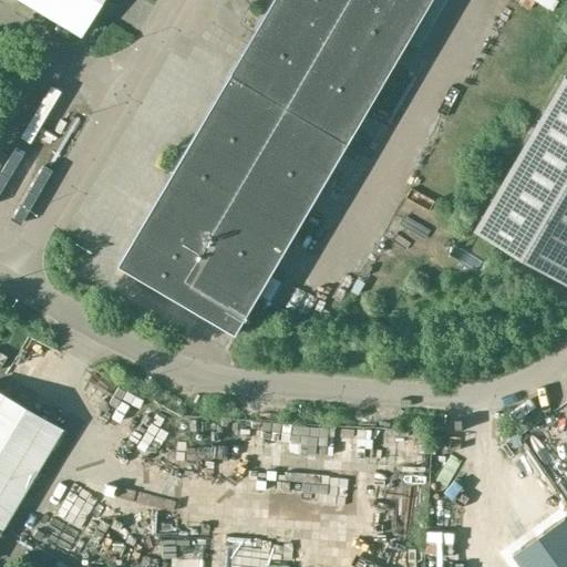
[(20,0),(78,34),(98,0),(20,0)]
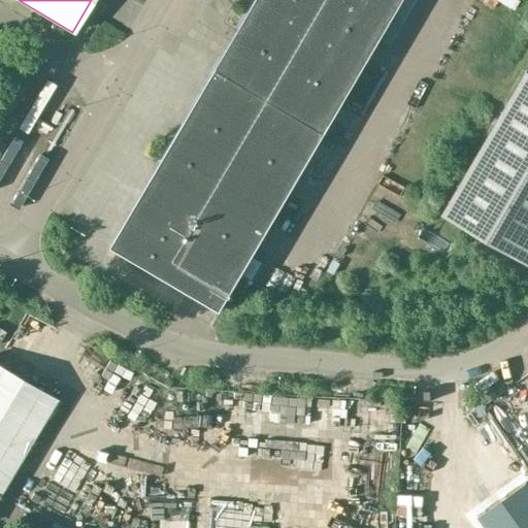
[(232,40),(110,246),(221,310),(341,104),(392,18),(400,3),(402,0),(256,0),(232,40)]
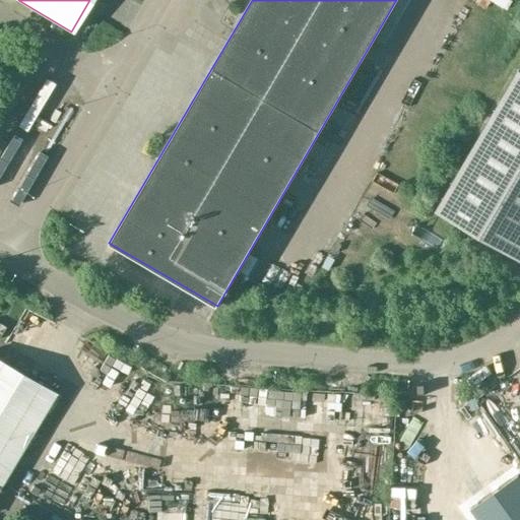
[(519,260),(519,70),(518,70),(435,210),(519,260)]
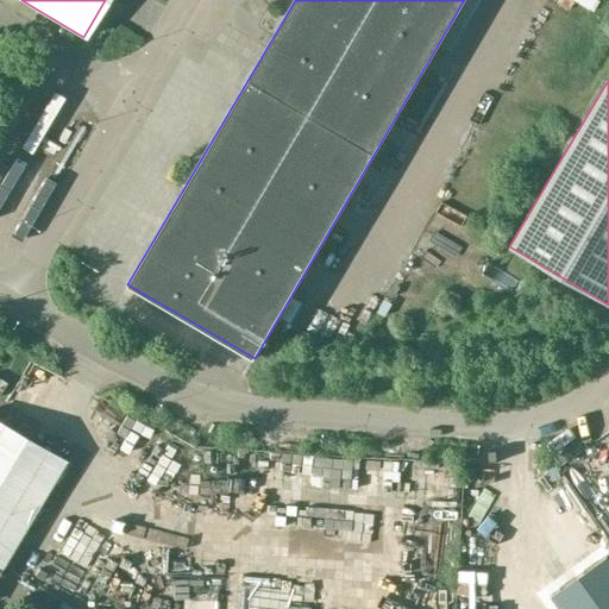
[(508,259),(501,269),(518,281),(525,271),(508,259)]
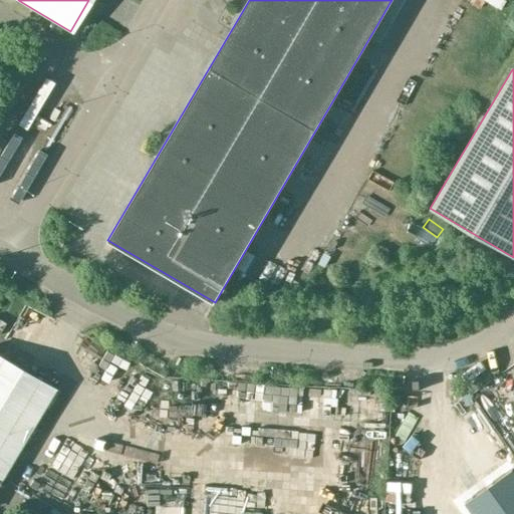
[(113,343),(102,361),(121,373),(134,355),(113,343)]
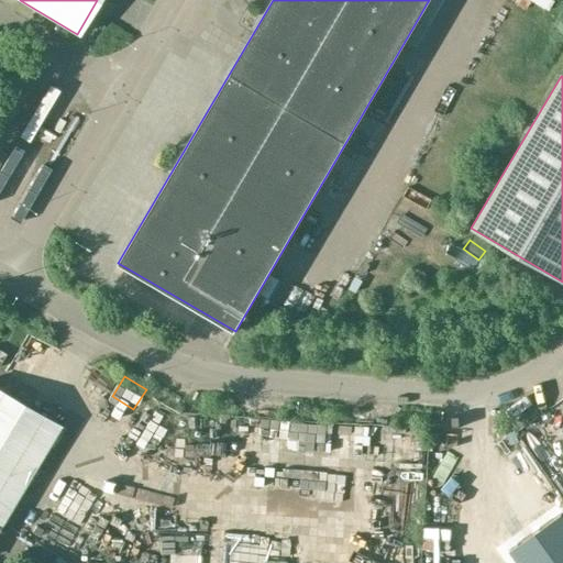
[(0,527),(62,426),(0,389),(0,527)]
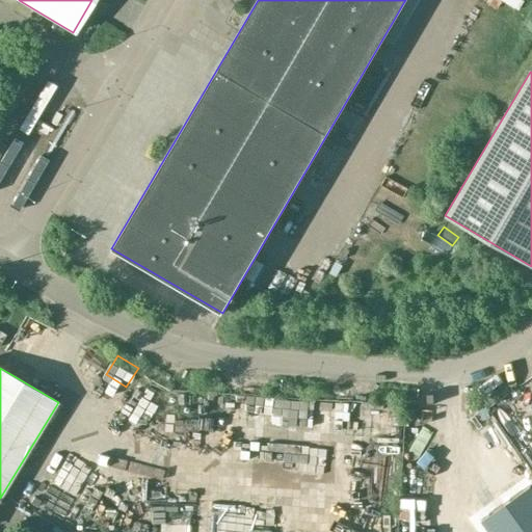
[(316,403),(314,392),(296,394),(298,405),(316,403)]
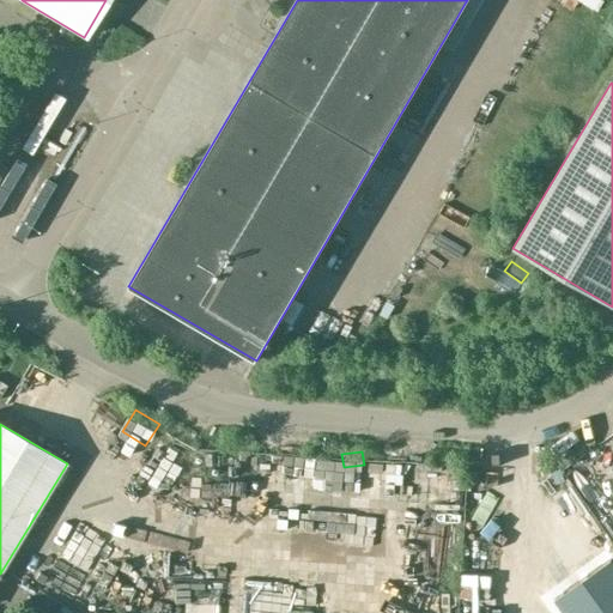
[(246,485),(214,485),(213,525),(273,526),(274,473),(259,473),(260,461),(247,461),(246,485)]
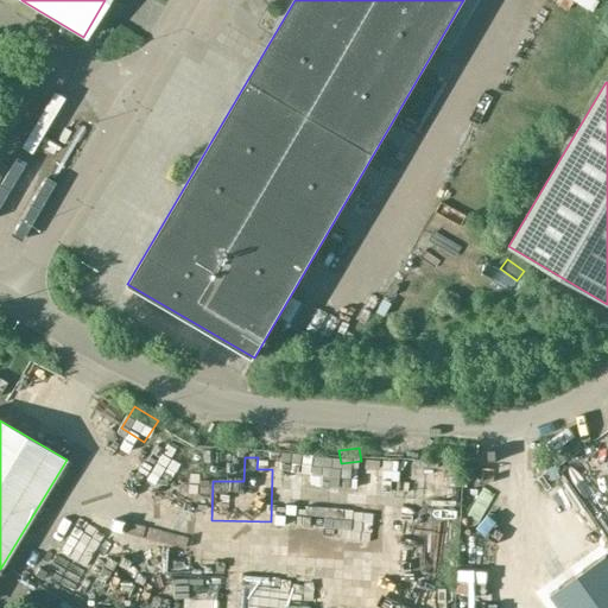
[(282,530),(299,532),(302,518),(284,515),(282,530)]
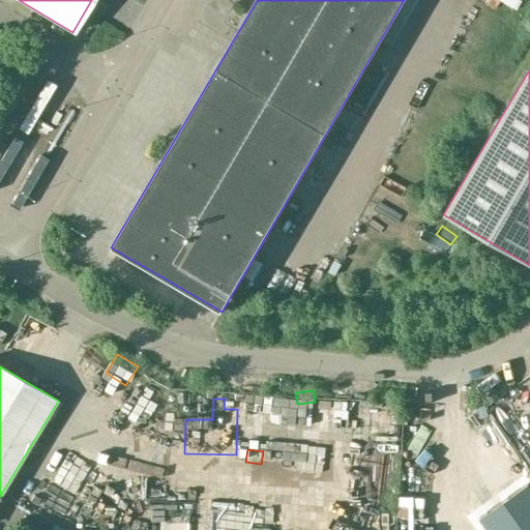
[(347,462),(345,480),(365,482),(366,474),(384,476),(385,466),(347,462)]
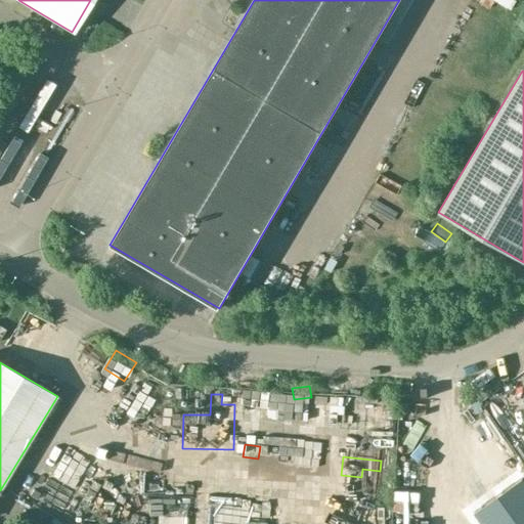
[(523,523),(523,480),(522,478),(475,512),(483,523),(523,523)]
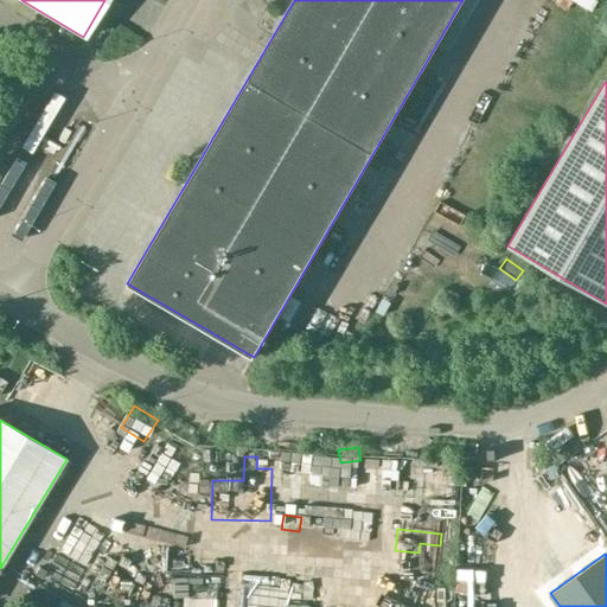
[(158,586),(228,590),(229,573),(159,569),(158,586)]
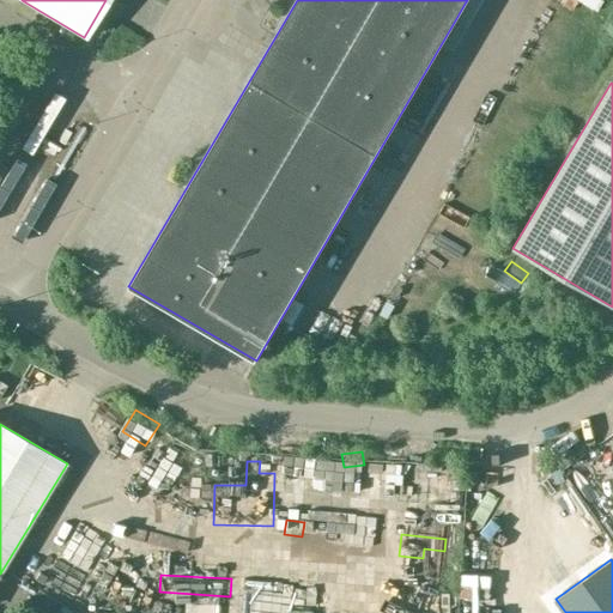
[(386,596),(372,598),(372,612),(420,612),(420,600),(412,600),(412,588),(386,588),(386,596)]
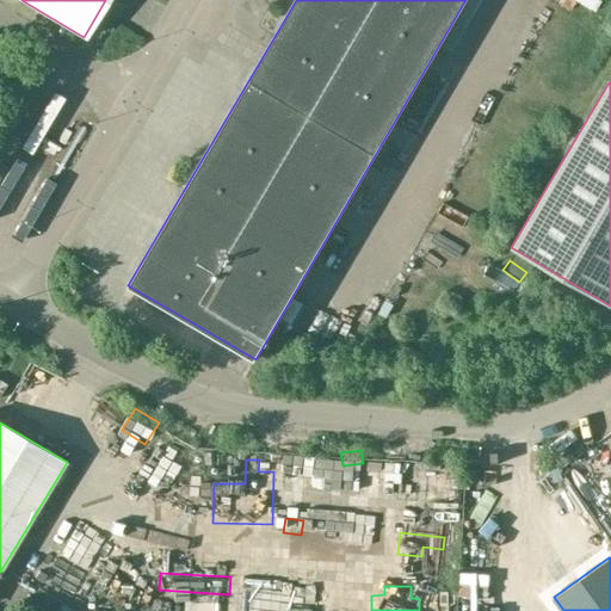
[(516,610),(517,593),(503,592),(501,610),(516,610)]
